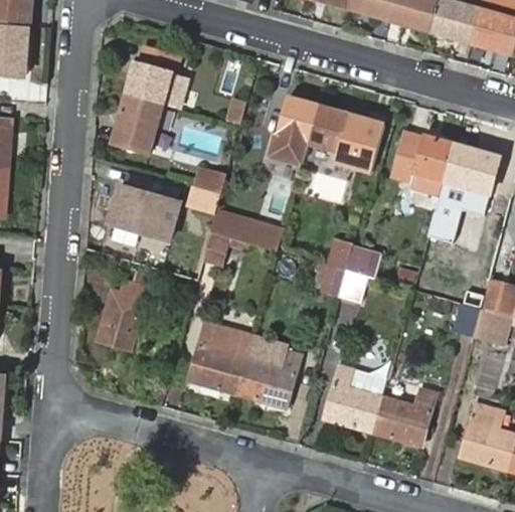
[(0,0),(0,21),(29,24),(31,0),(0,0)]
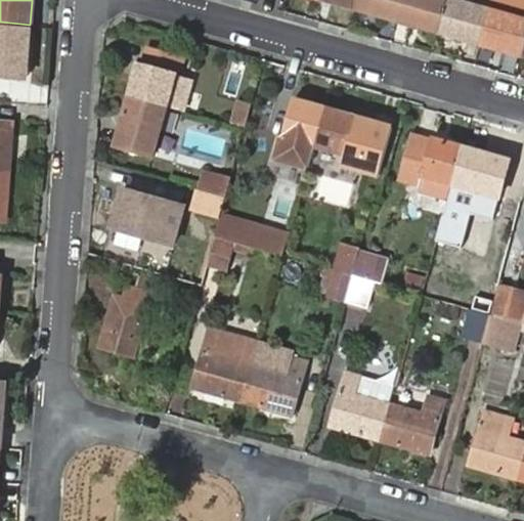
[(357,0),(356,5),(376,11),(397,17),(400,8),(401,0),(357,0)]
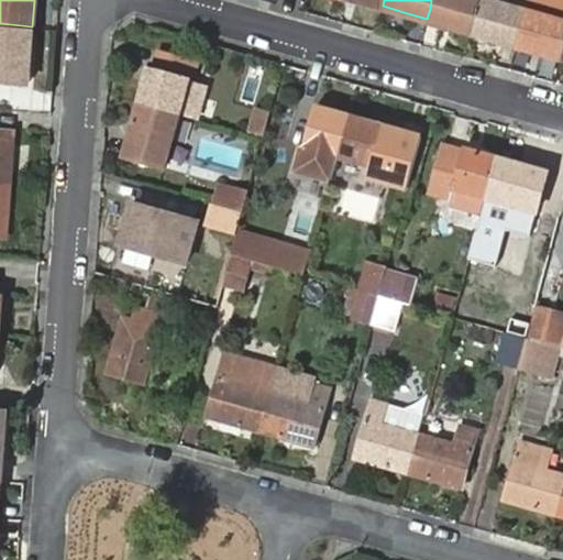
[(431,0),(430,9),(427,19),(450,25),(472,32),(479,0),(431,0)]
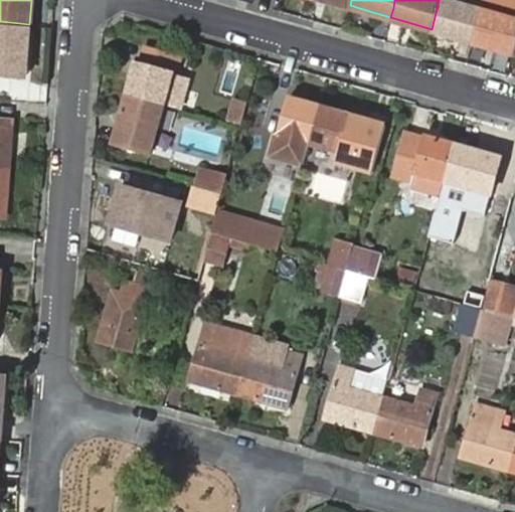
[(439,0),(432,29),(452,34),(473,40),(475,31),(482,8),(484,0),(439,0)]
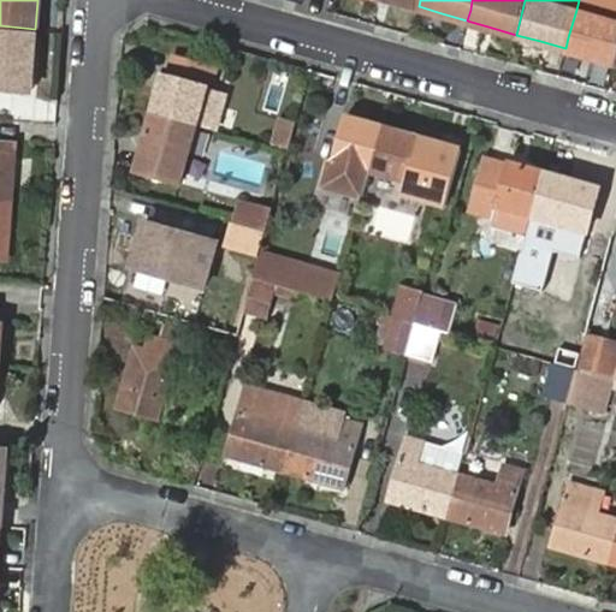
[(615,61),(615,55),(615,19),(576,10),(568,37),(566,48),(591,55),(615,61)]
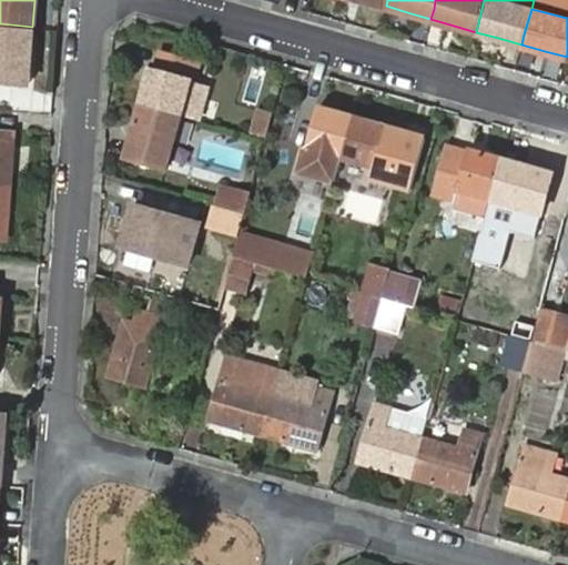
[(32,27),(0,23),(0,80),(16,81),(29,82),(29,71),(32,27)]
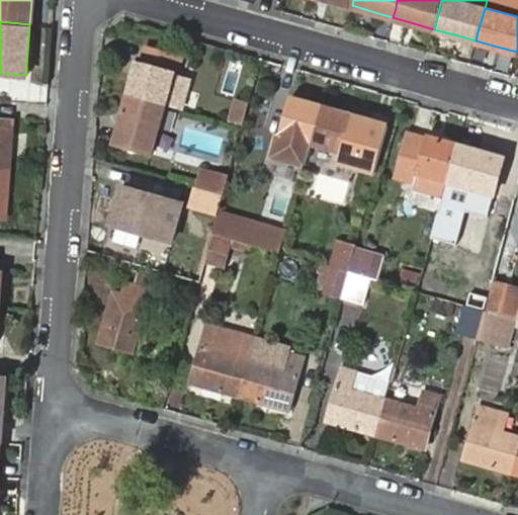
[(138,61),(128,91),(167,102),(182,106),(190,76),(177,72),(182,55),(146,45),(142,62),(138,61)]
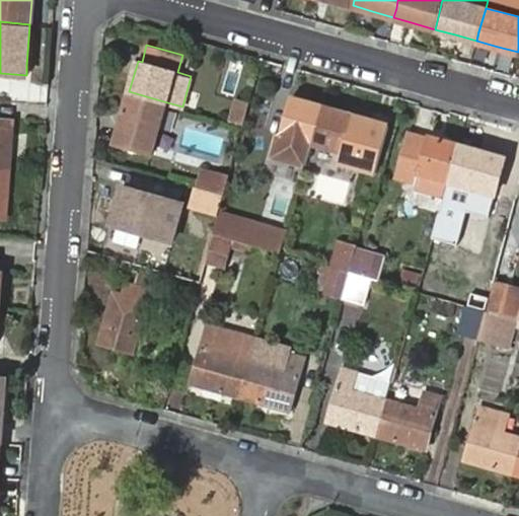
[(167,102),(129,91),(119,128),(116,142),(124,144),(152,152),(167,102)]
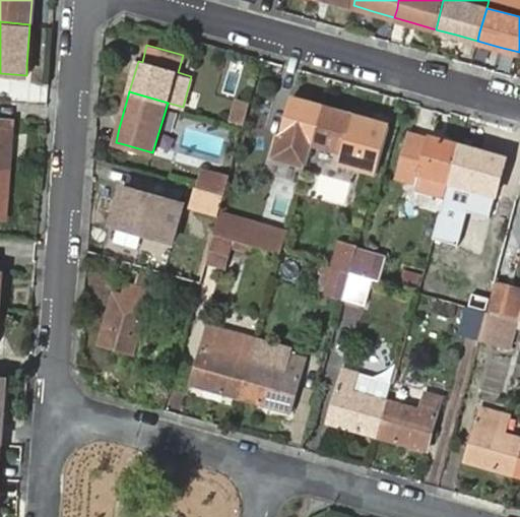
[(313,141),(323,106),(293,95),(281,133),(276,152),(307,160),(313,141)]
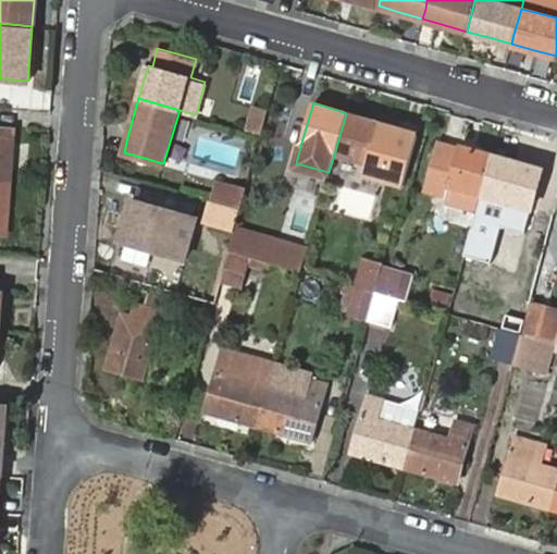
[(267,115),(268,110),(255,106),(254,111),(267,115)]
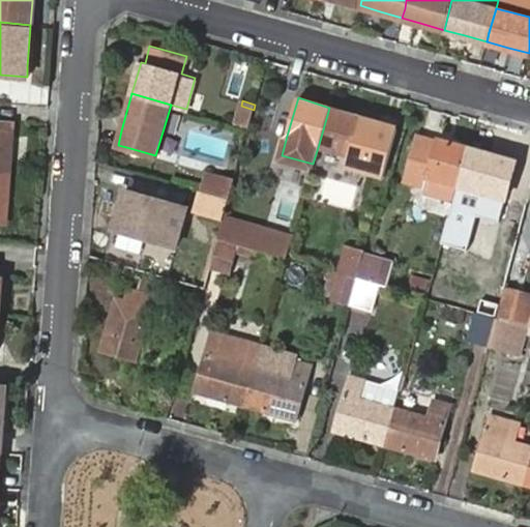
[(236,122),(249,125),(254,110),(241,106),(236,122)]
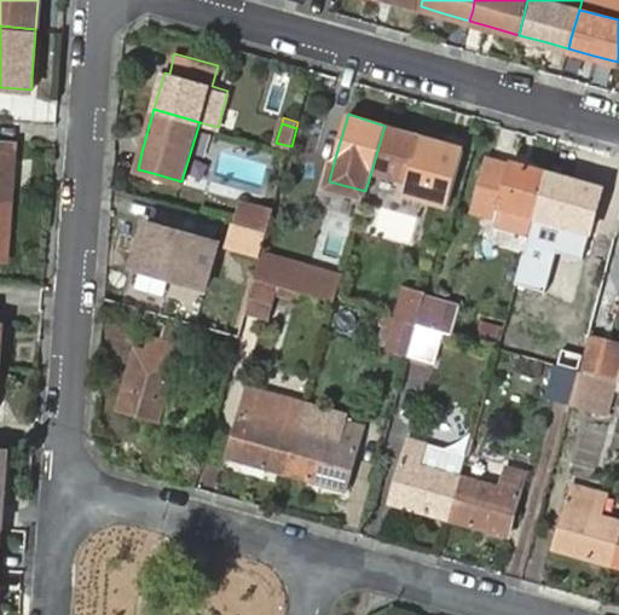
[(421,135),(385,126),(372,168),(409,179),(406,191),(431,198),(445,143),(421,135)]
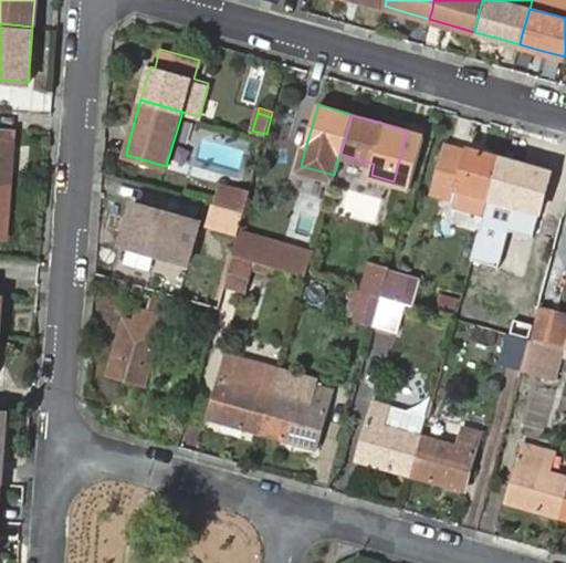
[(0,128),(0,181),(10,183),(11,168),(13,142),(13,129),(0,128)]
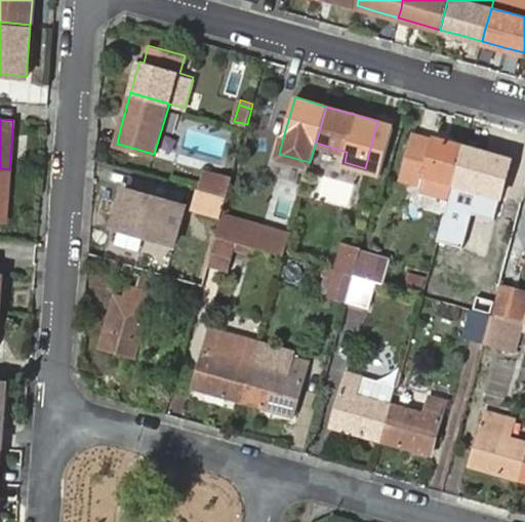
[(430,191),(449,196),(453,182),(463,145),(433,135),(432,138),(414,132),(402,176),(421,183),(420,186),(431,189),(430,191)]
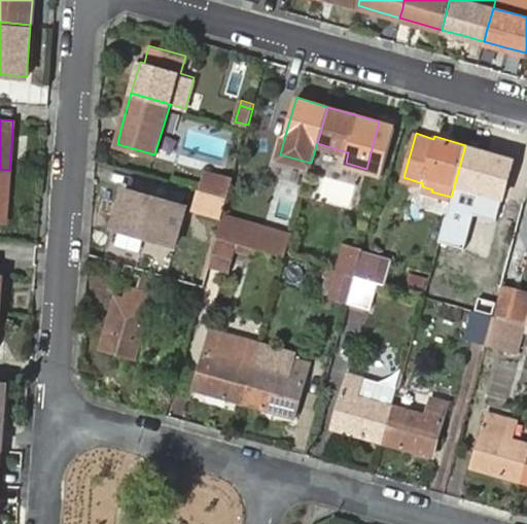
[(455,182),(451,197),(476,204),(479,189),(486,191),(502,196),(514,159),(465,145),(455,182)]
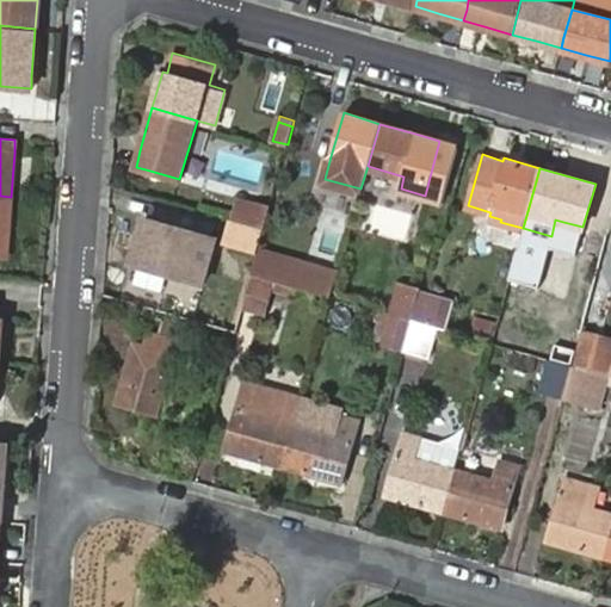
[(11,197),(0,196),(0,253),(7,254),(11,197)]
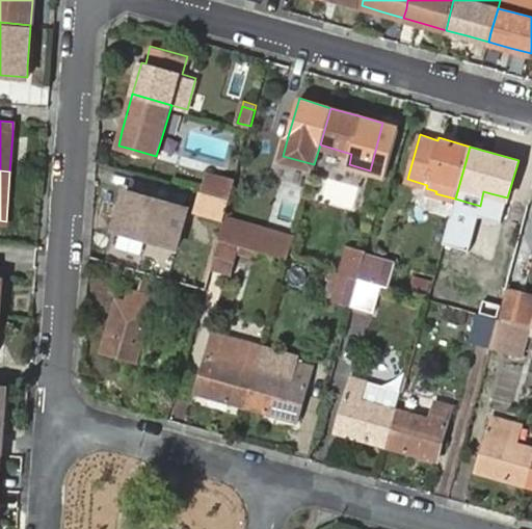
[(208,172),(203,190),(230,197),(235,180),(208,172)]
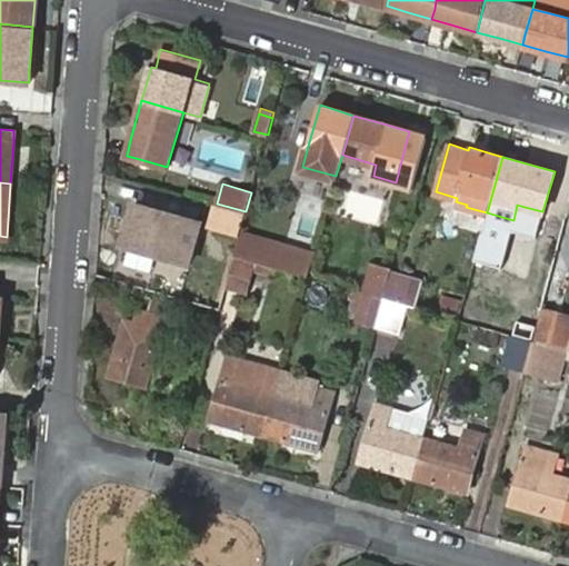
[(132,202),(121,245),(189,264),(201,222),(132,202)]
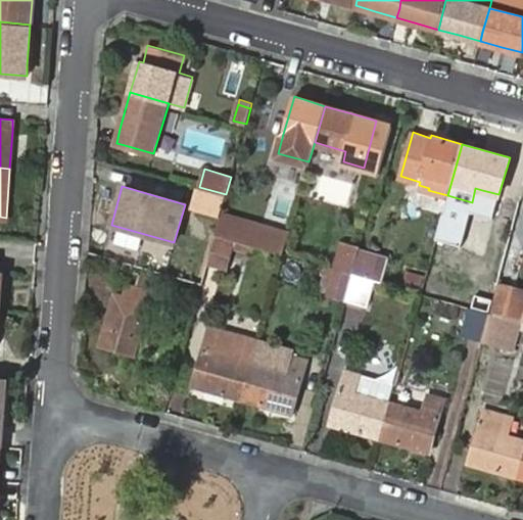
[(226,194),(199,187),(195,203),(221,211),(226,195),(226,194)]
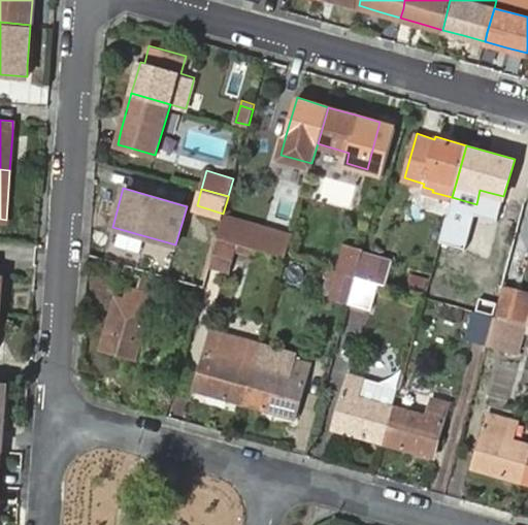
[(223,214),(222,219),(231,221),(237,199),(228,197),(223,214)]
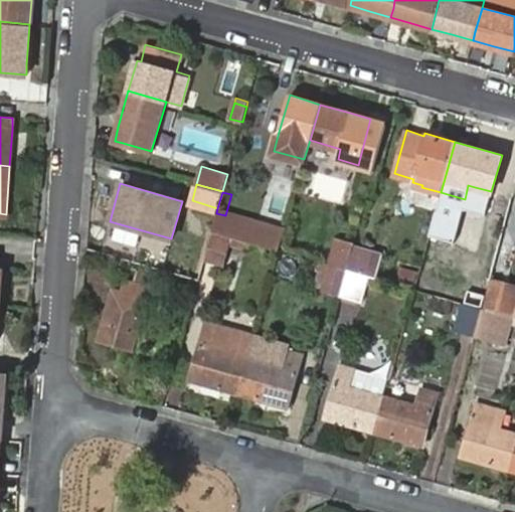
[(250,241),(279,248),(282,236),(270,232),(272,226),(225,215),(216,213),(211,230),(230,235),(250,241)]
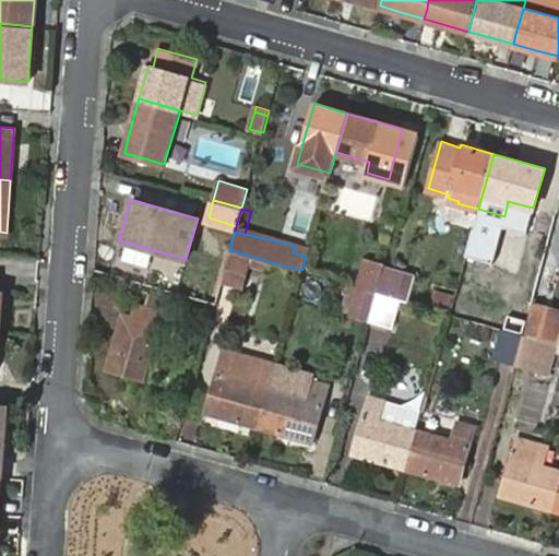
[(293,252),(306,257),(309,249),(295,246),(293,252)]
